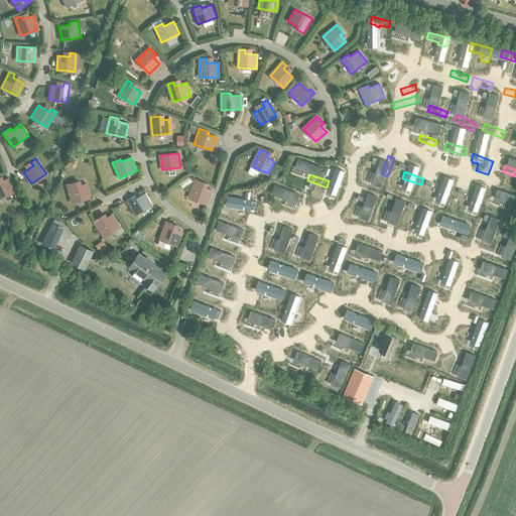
[(0,198),(13,191),(7,178),(0,181),(0,198)]
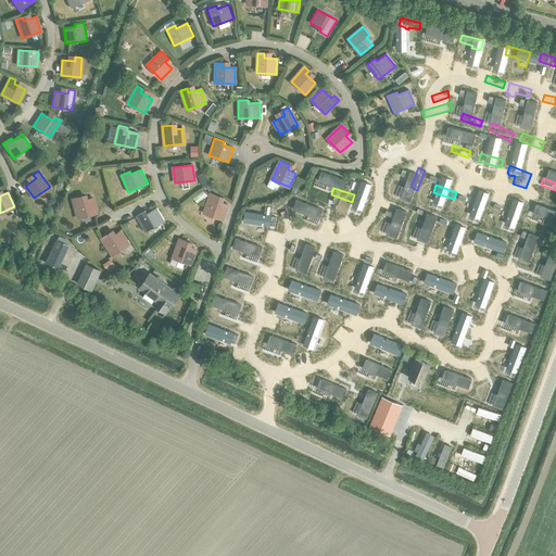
[(204,213),(223,219),(227,205),(218,202),(220,197),(211,193),(204,213)]
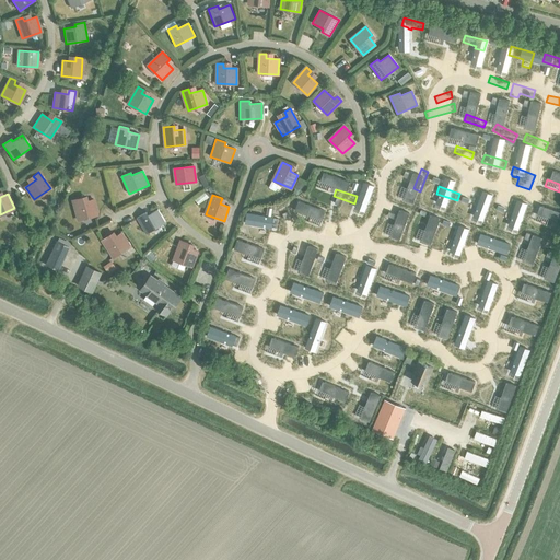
[(485,202),(467,196),(465,202),(482,209),(485,202)]
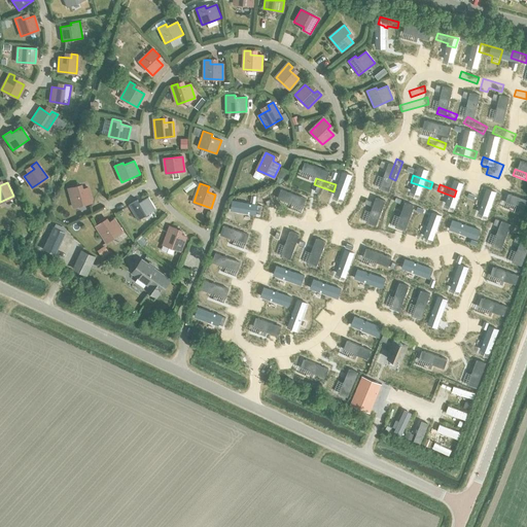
[(88,187),(75,190),(74,187),(68,188),(73,207),(91,202),(88,187)]
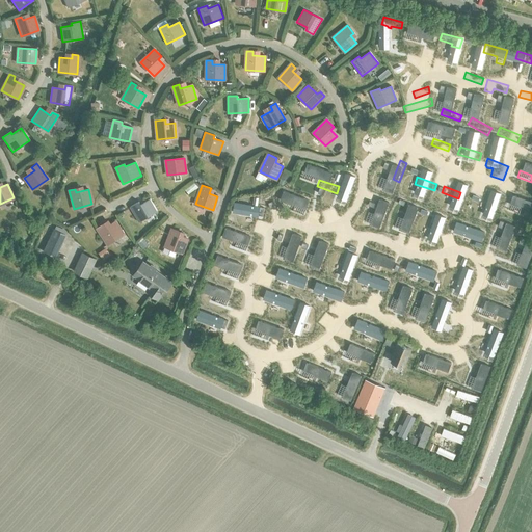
[(340,196),(360,204),(362,196),(342,189),(340,196)]
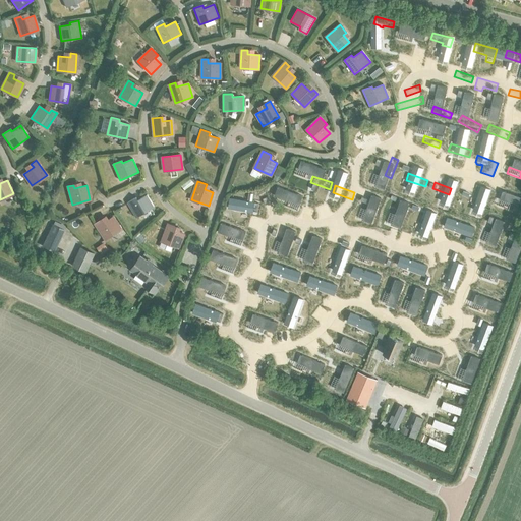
[(236,204),(254,198),(252,192),(235,197),(236,204)]
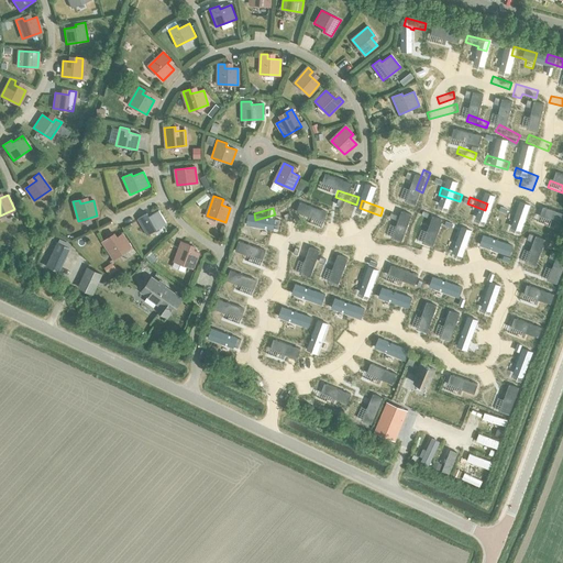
[(518,214),(497,208),(495,214),(515,222),(518,214)]
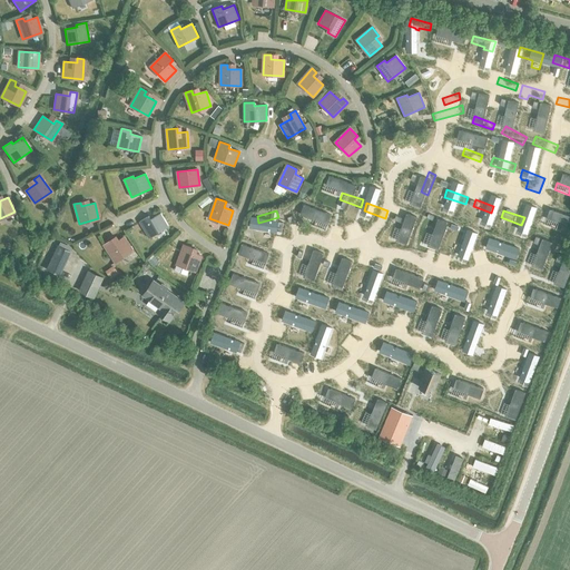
[(149,238),(168,226),(160,213),(150,219),(148,216),(139,222),(149,238)]
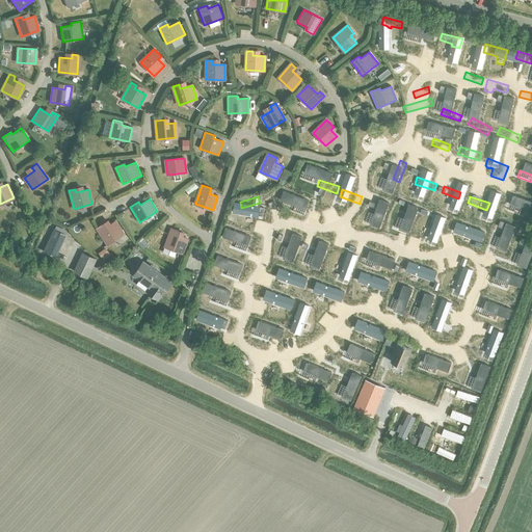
[(329,205),(313,198),(310,204),(327,211),(329,205)]
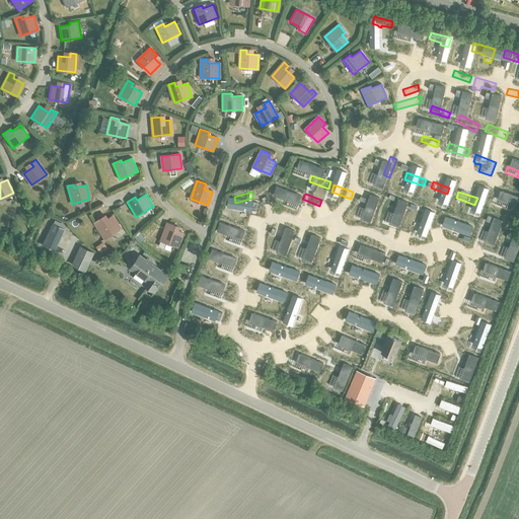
[(258,195),(251,214),(258,217),(266,198),(258,195)]
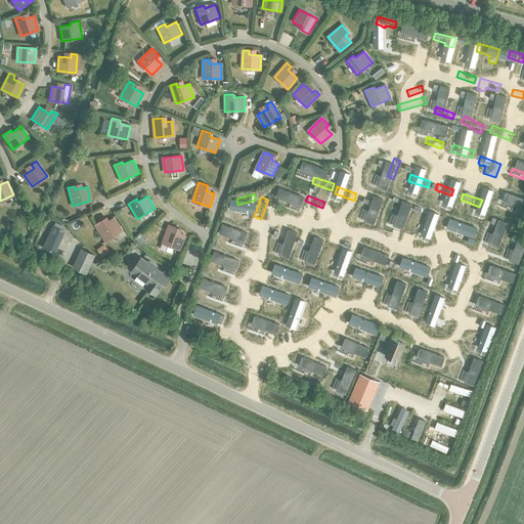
[(390,208),(374,201),(372,207),(388,213),(390,208)]
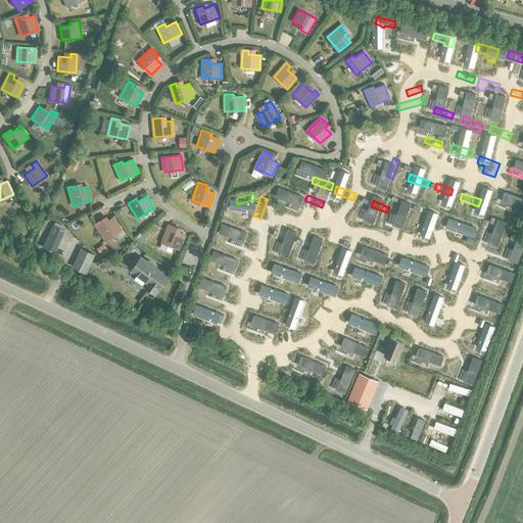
[(342,202),(340,209),(348,212),(351,205),(342,202)]
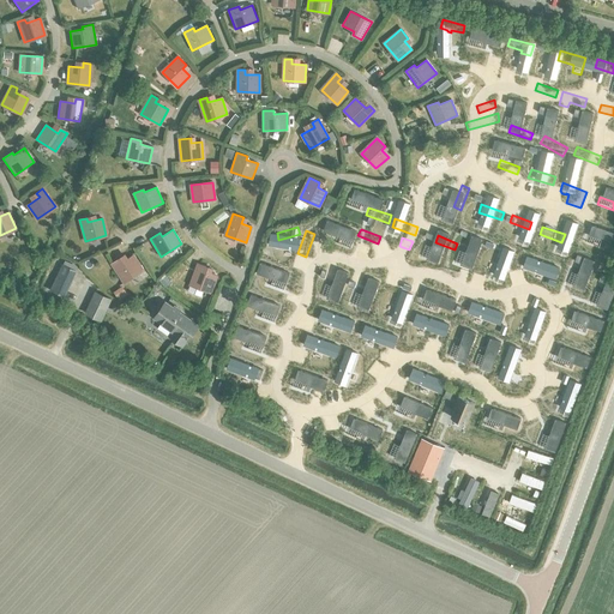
[(605,247),(584,240),(581,248),(602,256),(605,247)]
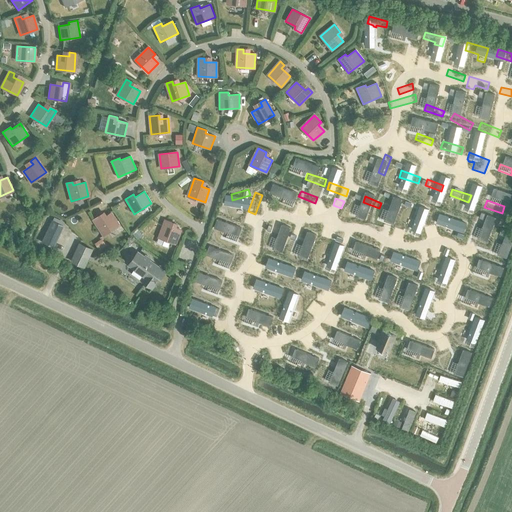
[(320,226),(327,206),(320,203),(313,223),(320,226)]
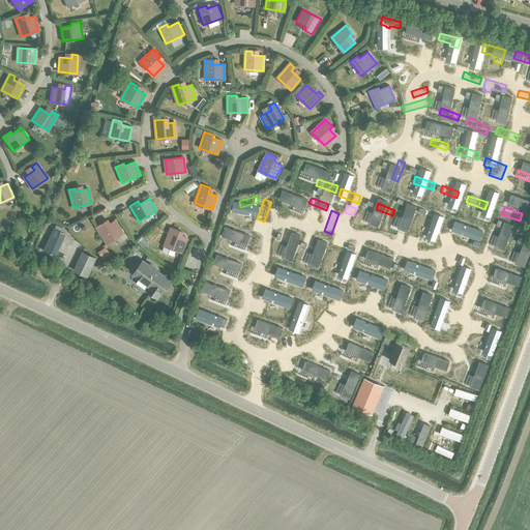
[(423,221),(404,212),(402,218),(421,226),(423,221)]
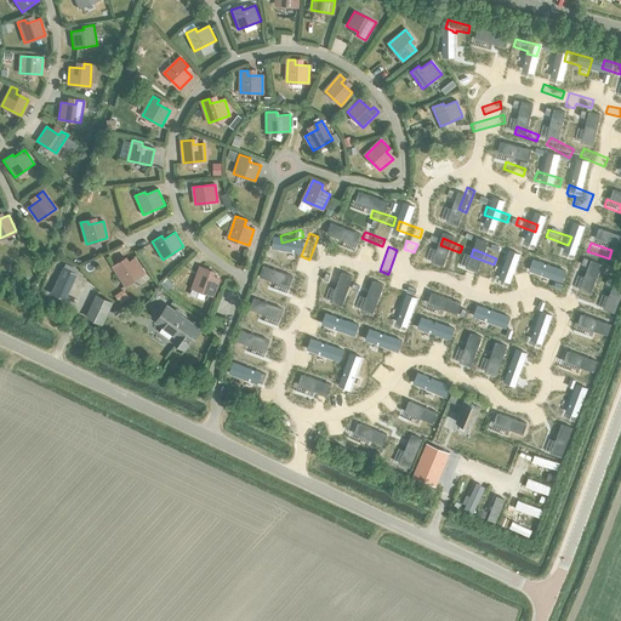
[(376,263),(354,255),(352,263),(372,272),(376,263)]
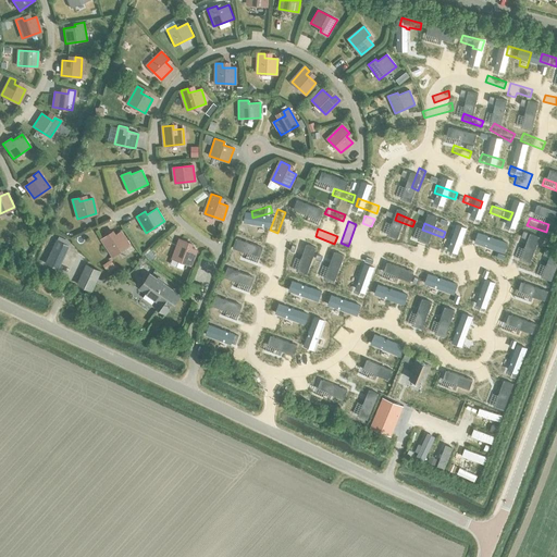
[(113,256),(130,245),(121,232),(110,239),(108,236),(102,239),(113,256)]
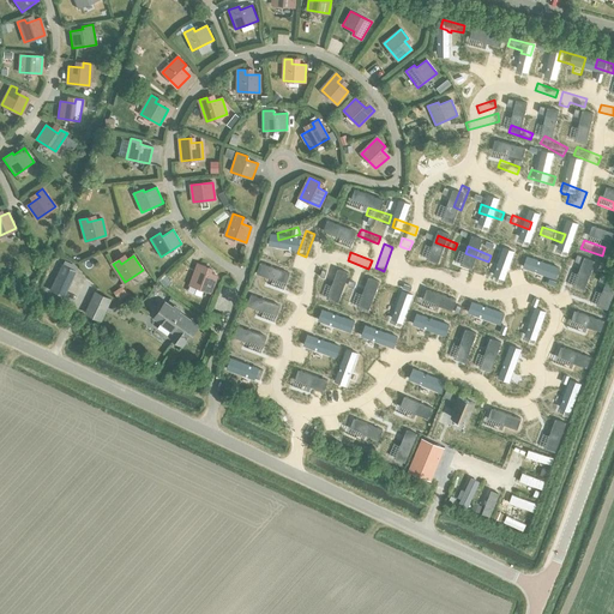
[(495,265),(522,275),(525,266),(499,257),(495,265)]
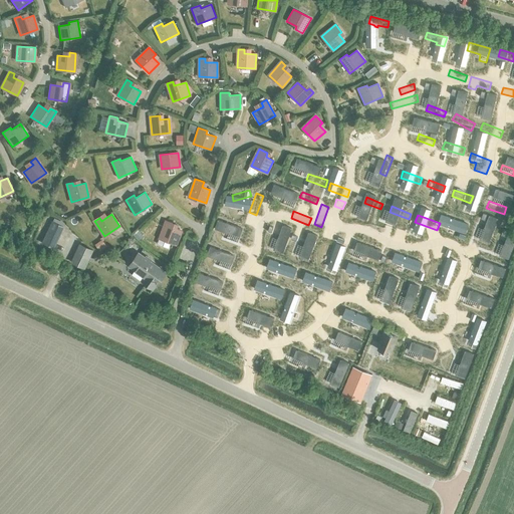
[(41,243),(52,248),(62,226),(51,221),(41,243)]
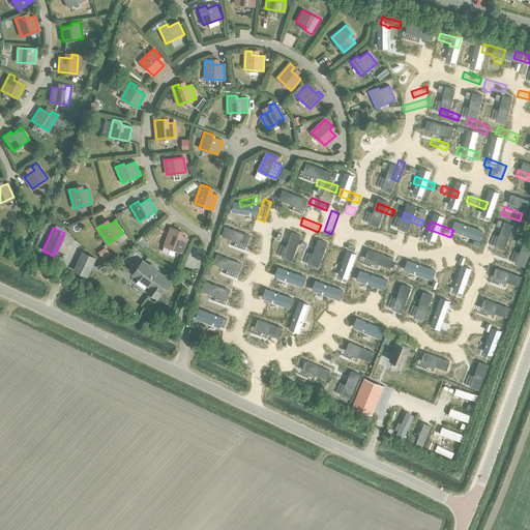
[(165,245),(182,252),(186,238),(175,234),(177,230),(171,228),(165,245)]
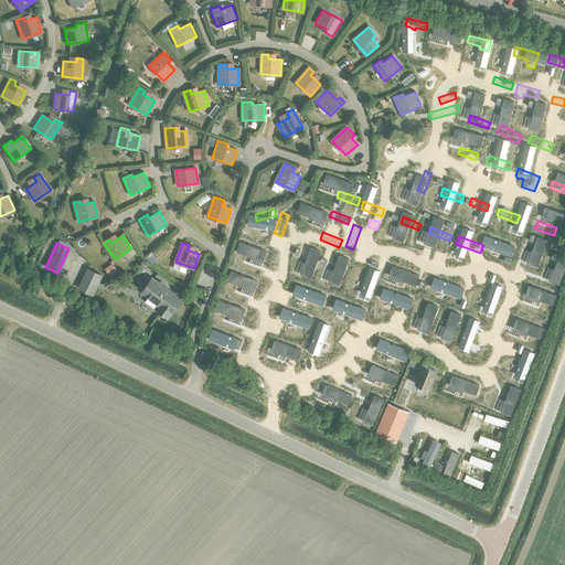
[(241,246),(232,264),(238,267),(246,248),(241,246)]
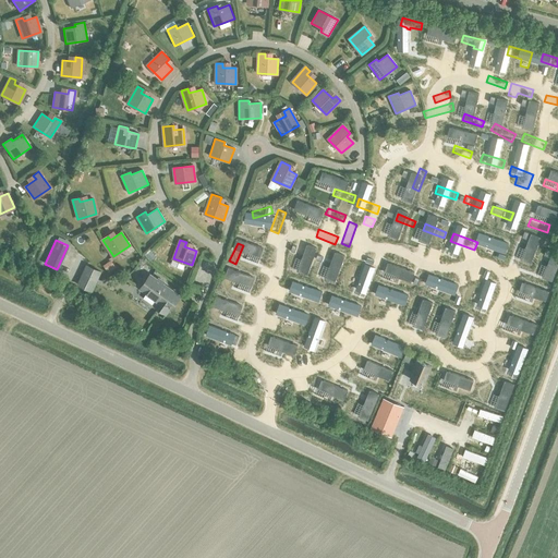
[(267,266),(274,249),(268,246),(261,264),(267,266)]
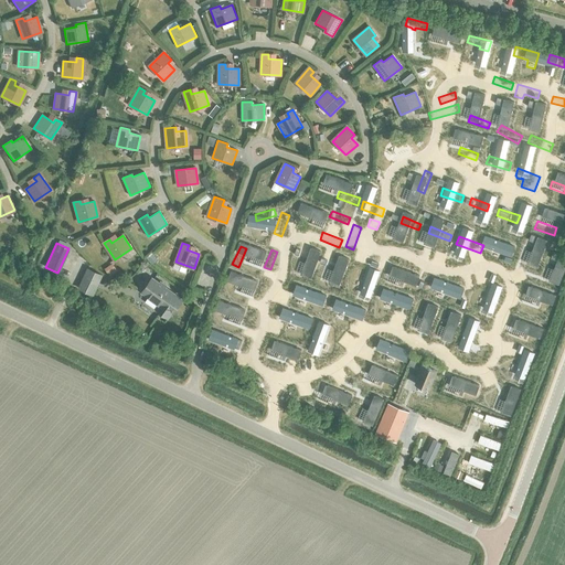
[(515,257),(493,249),(491,256),(512,264),(515,257)]
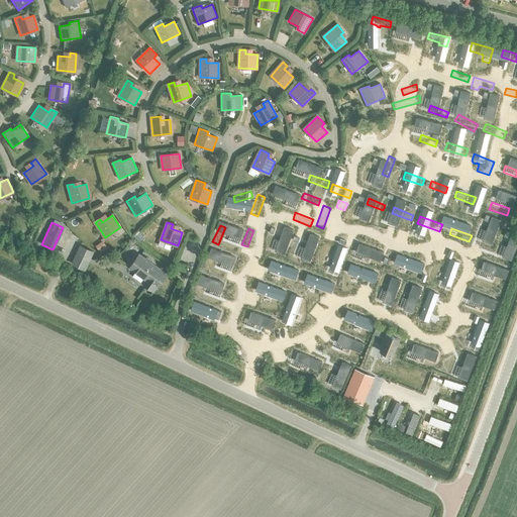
[(364,248),(370,231),(364,229),(357,246),(364,248)]
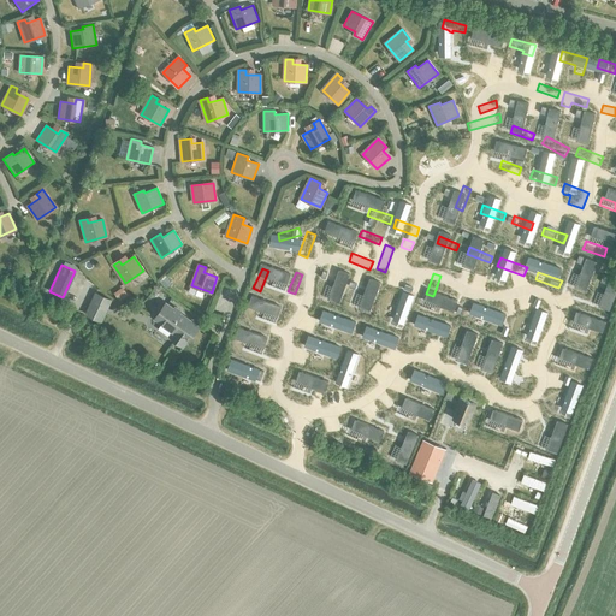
[(375,276),(366,301),(374,304),(384,279),(375,276)]
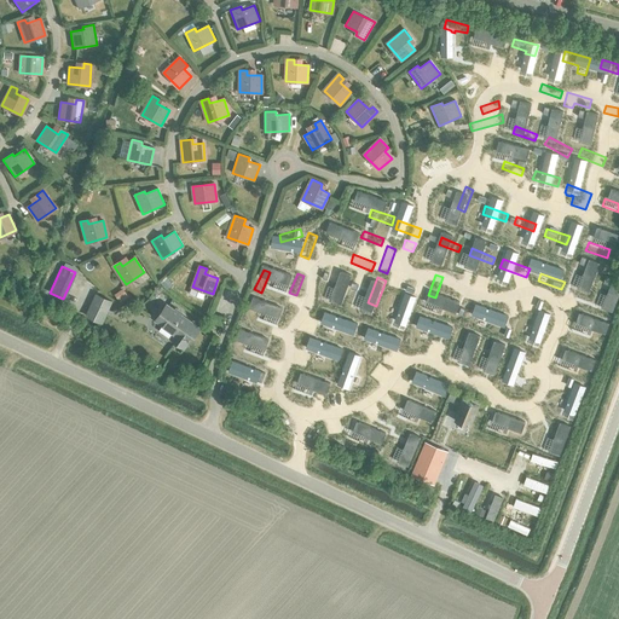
[(345,287),(363,293),(365,285),(347,278),(345,287)]
